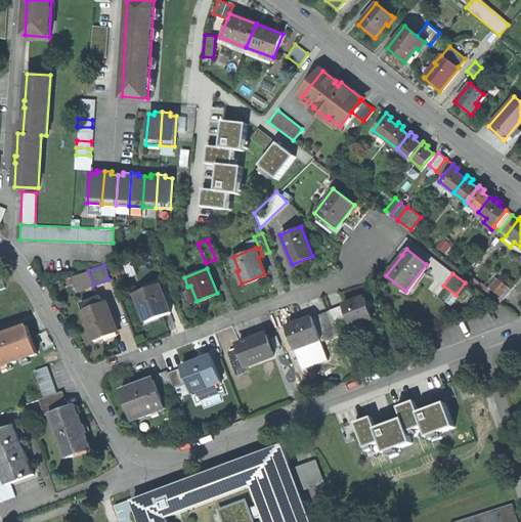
[(494,279),(489,287),(498,294),(504,288),(494,279)]
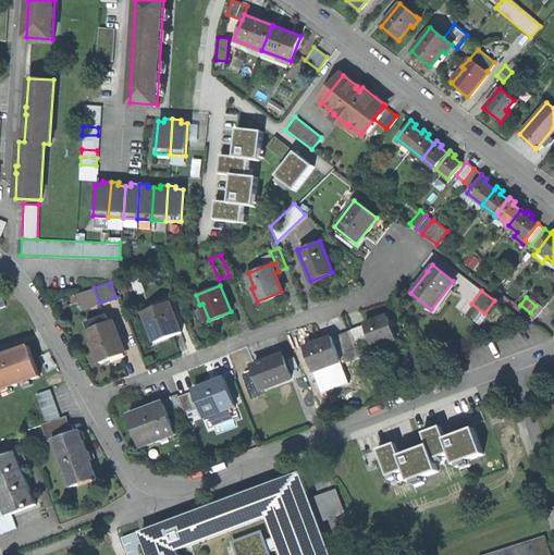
[(168,301),(144,310),(155,340),(180,331),(168,301)]
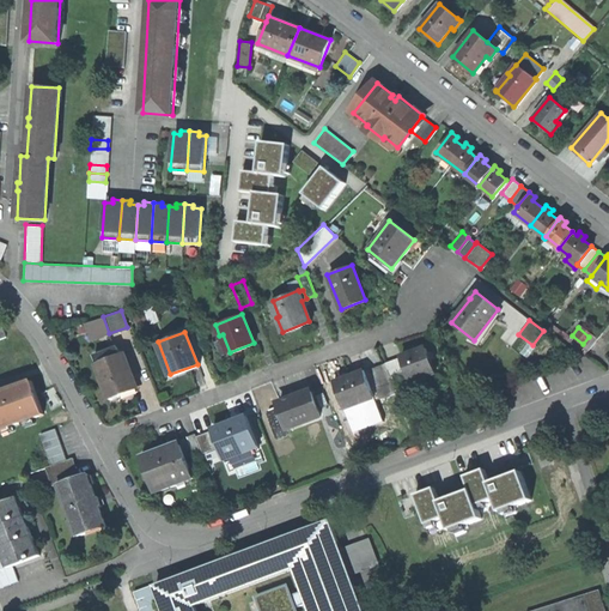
[(95,363),(108,398),(120,393),(120,392),(131,387),(126,374),(131,373),(123,352),(120,354),(116,345),(92,354),(96,362),(95,363)]
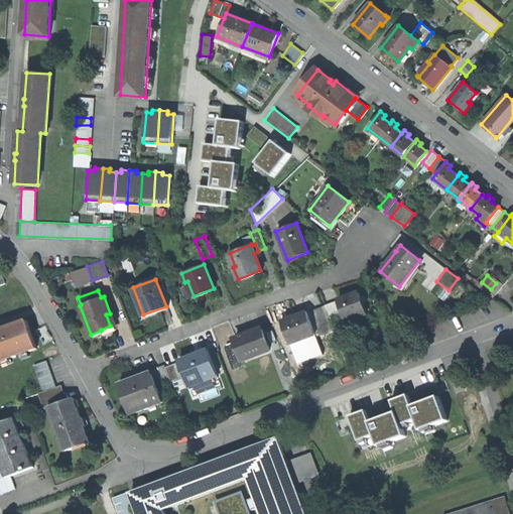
[(358,291),(337,299),(342,314),(344,319),(365,311),(358,291)]
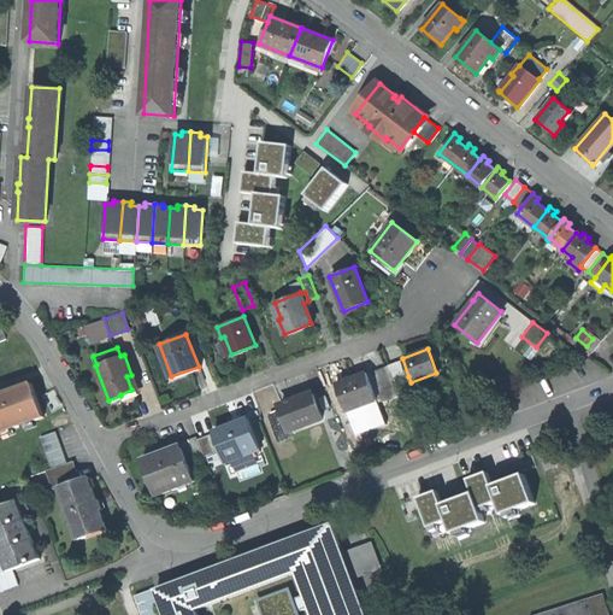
[(408,376),(402,358),(385,364),(394,382),(408,376)]
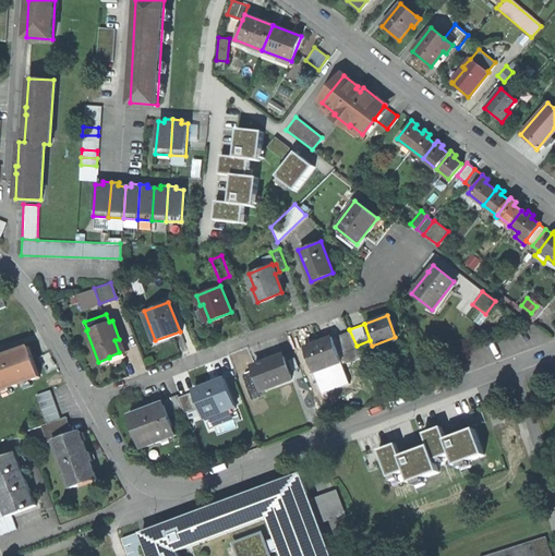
[(348,331),(330,338),(337,353),(353,347),(348,331)]
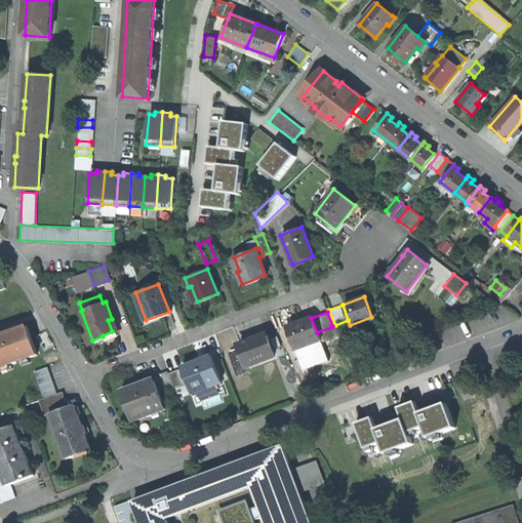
[(311,316),(285,326),(293,347),(304,343),(305,345),(319,339),(317,332),(311,318),(311,316)]
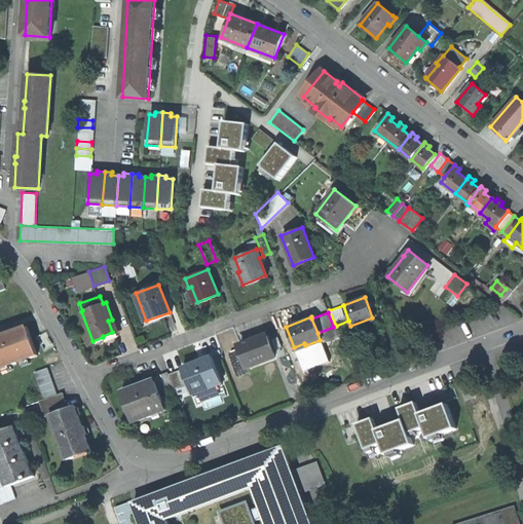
[(26,326),(0,334),(0,366),(35,353),(26,326)]
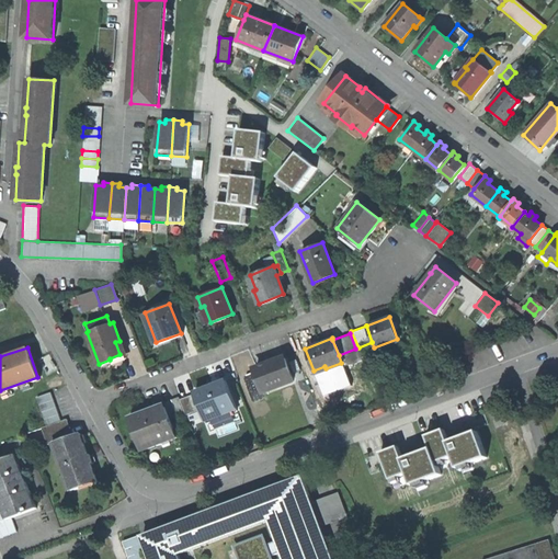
[(283,356),(253,367),(262,391),(292,380),(283,356)]
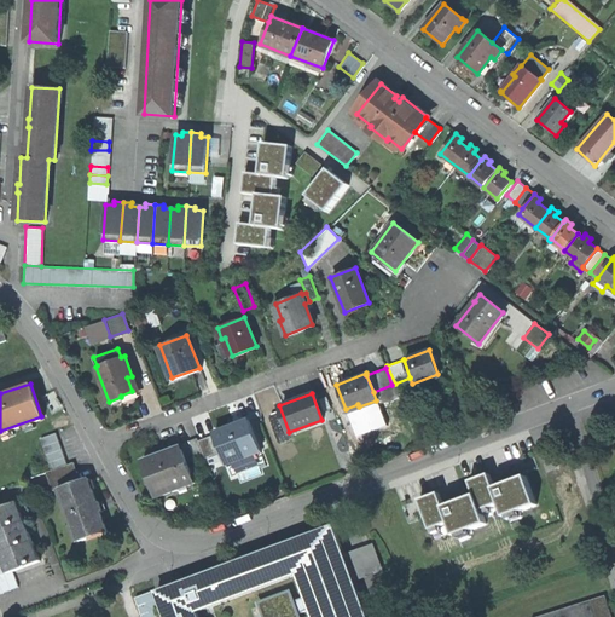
[(325,396),(319,398),(323,409),(329,407),(325,396)]
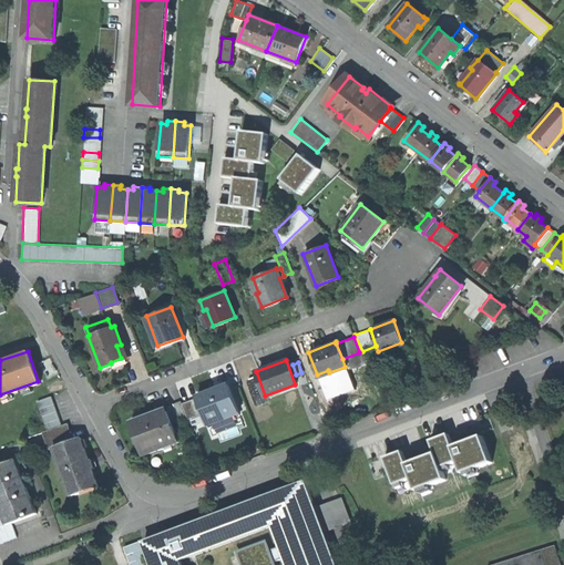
[(195,396),(196,397),(202,412),(206,423),(237,411),(227,384),(195,396)]
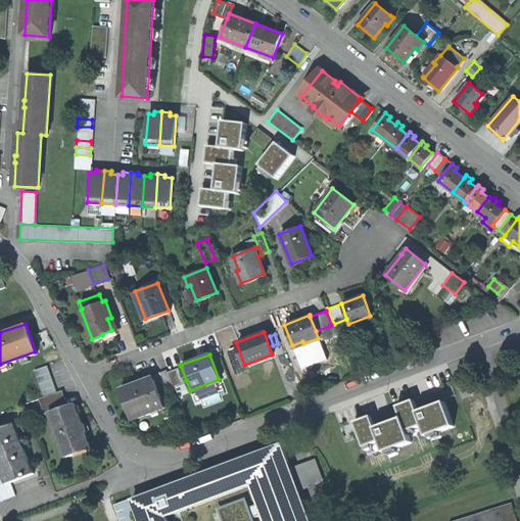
[(45,364),(33,369),(35,375),(47,371),(45,364)]
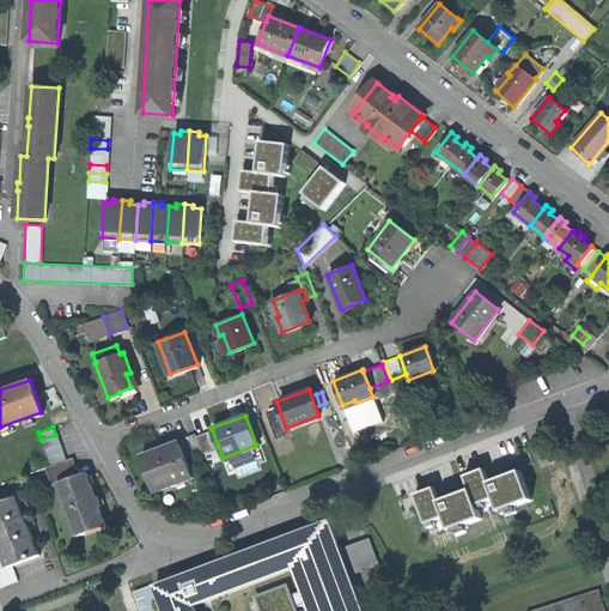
[(195,435),(200,448),(201,452),(218,446),(212,429),(195,435)]
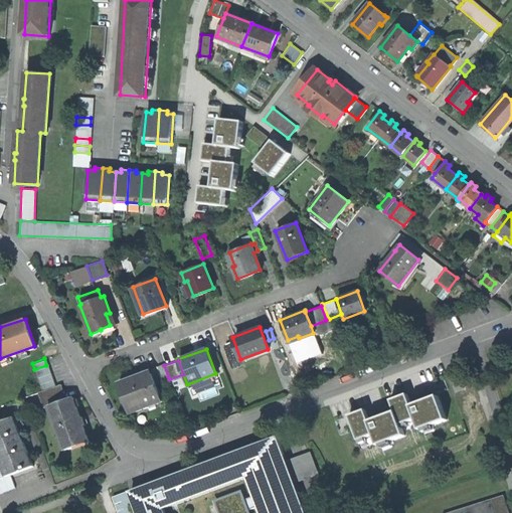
[(150,372),(154,382),(168,376),(164,365),(162,362),(148,367),(150,372)]
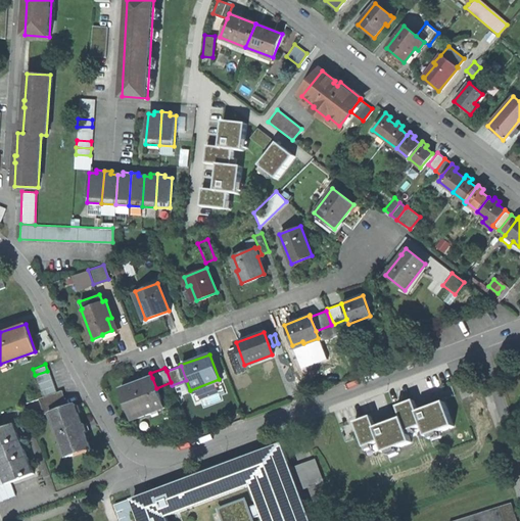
[(47,371),(35,375),(37,382),(50,377),(47,371)]
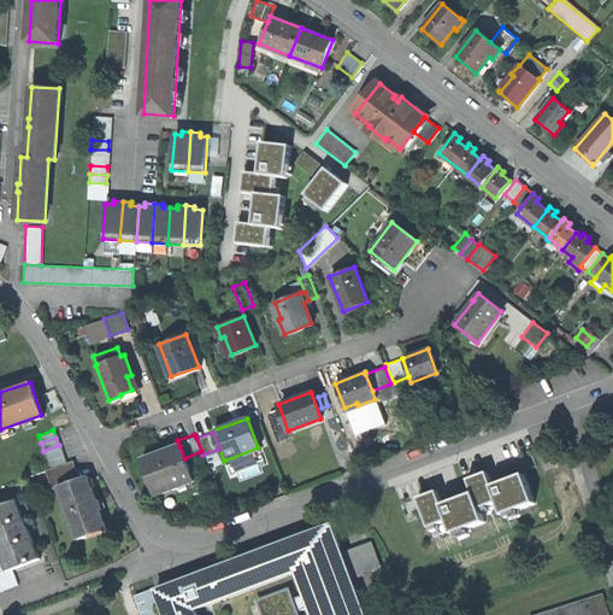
[(59,445),(43,451),(47,460),(62,454),(59,445)]
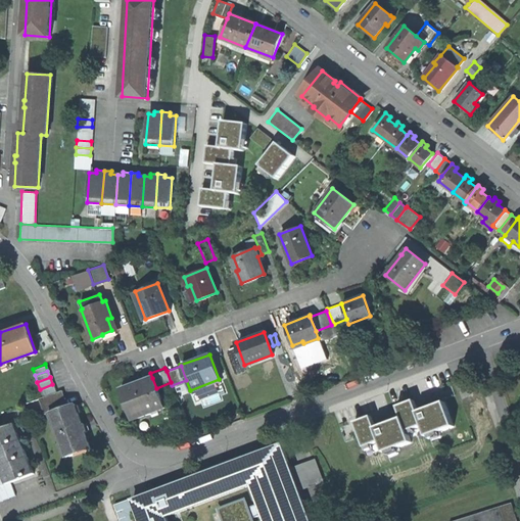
[(127,400),(124,401),(131,419),(143,414),(141,411),(162,403),(156,388),(152,378),(137,384),(136,381),(122,387),(127,400)]
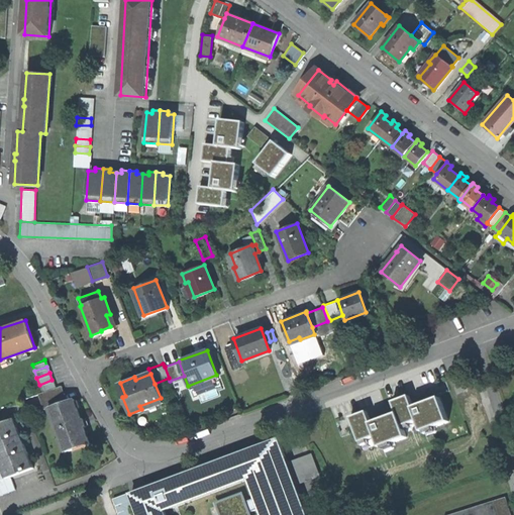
[(52,380),(39,385),(41,391),(55,386),(52,380)]
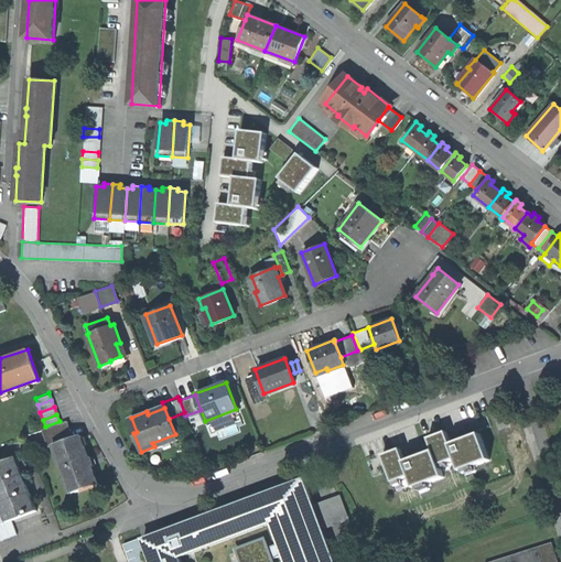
[(65,419),(60,421),(45,427),(40,429),(46,445),(52,444),(72,436),(65,419)]
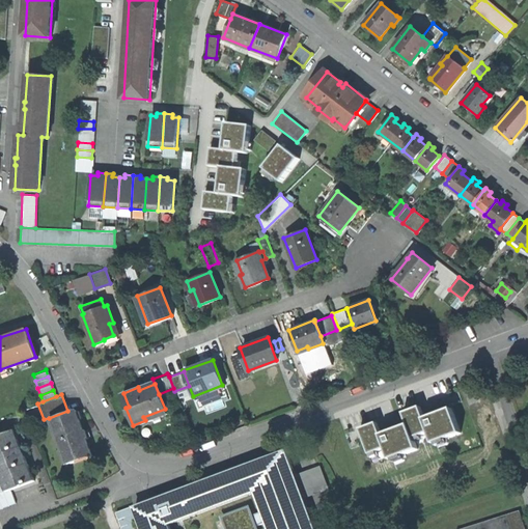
[(462,428),(449,395),(424,405),(421,396),(397,405),(400,413),(379,421),(376,412),(354,420),(364,448),(381,442),(386,455),(462,428)]
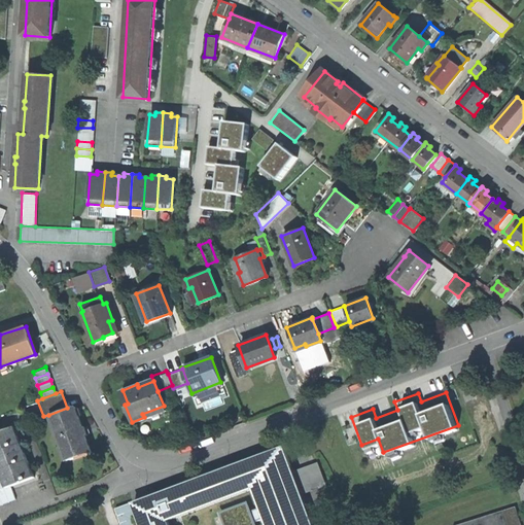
[(73,406),(67,408),(48,415),(64,460),(90,451),(83,434),(85,433),(83,426),(81,427),(73,406)]
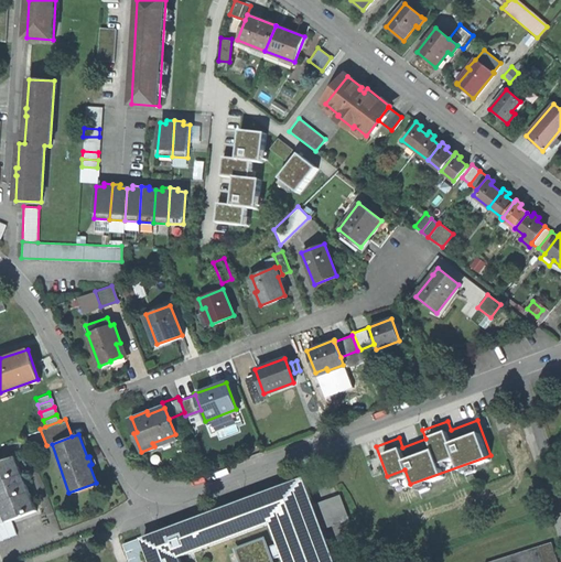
[(13,455),(0,460),(0,481),(20,473),(13,455)]
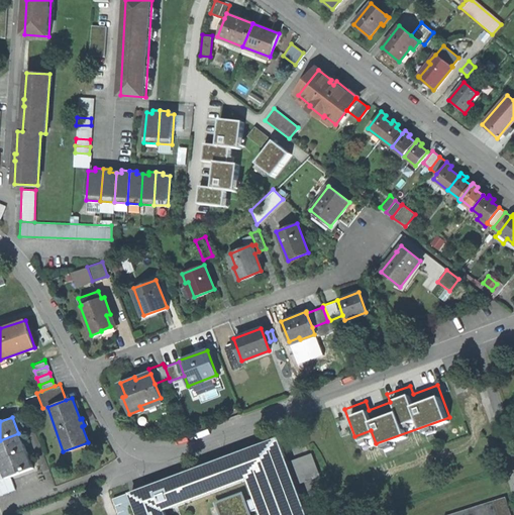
[(18,433),(0,440),(0,459),(25,450),(18,433)]
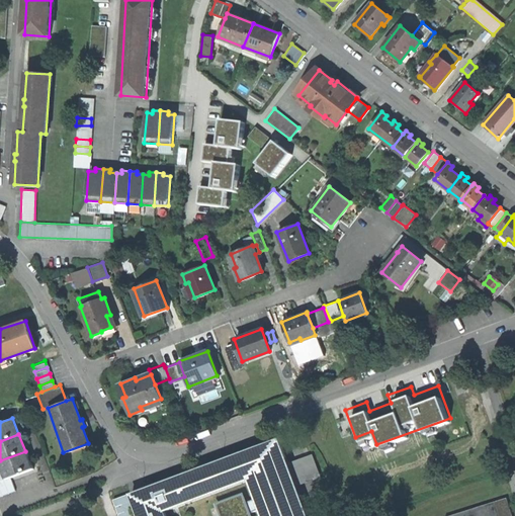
[(137,515),(306,515),(294,484),(285,460),(277,438),(129,493),(137,515)]
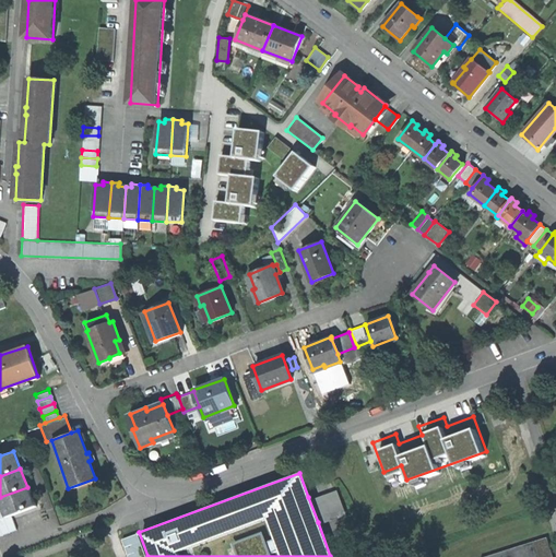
[(308,497),(318,522),(345,511),(335,486),(308,497)]
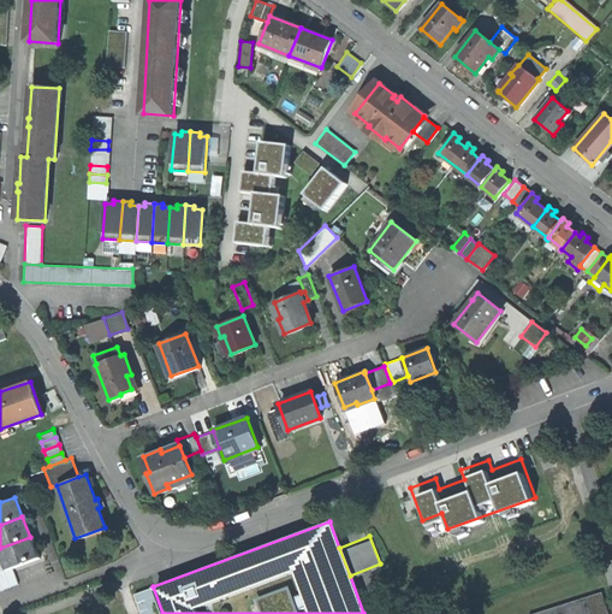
[(30,537),(0,548),(0,556),(1,560),(5,559),(9,567),(11,567),(39,556),(30,537)]
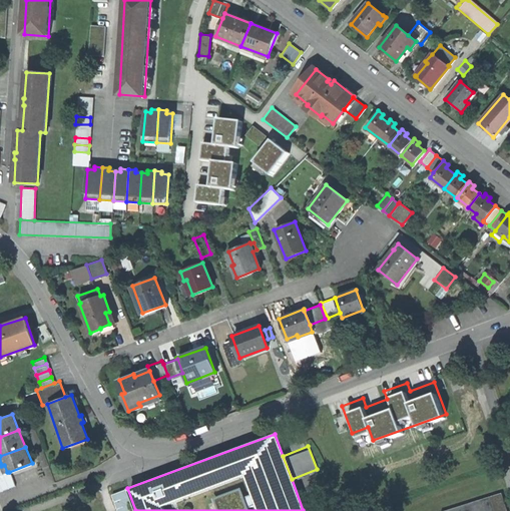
[(9,472),(7,472),(0,475),(0,490),(14,485),(9,472)]
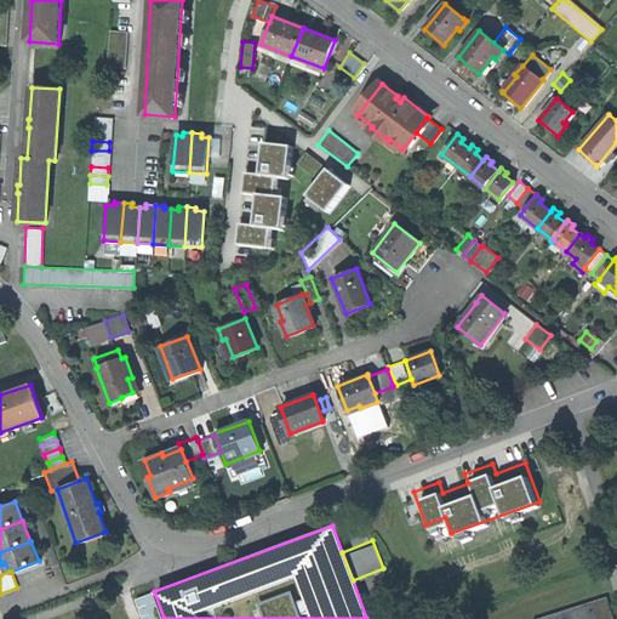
[(611,618),(604,595),(530,618),(611,618)]
